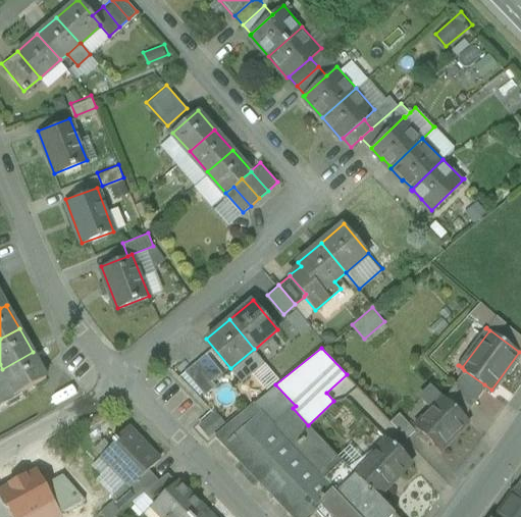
[(254,349),(230,368),(240,378),(241,378),(252,369),(264,359),(255,349),(254,349)]
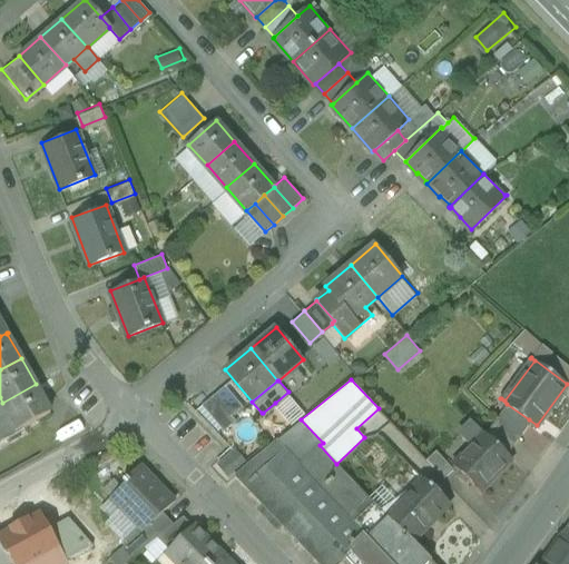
[(36,384),(2,403),(18,428),(20,427),(50,411),(36,384)]
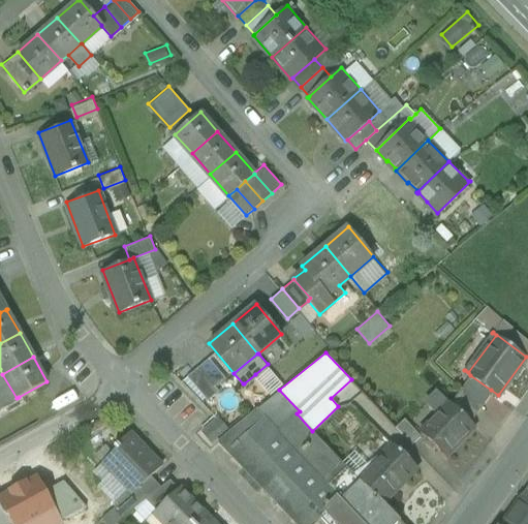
[(225,375),(209,357),(198,366),(214,384),(215,384),(225,375)]
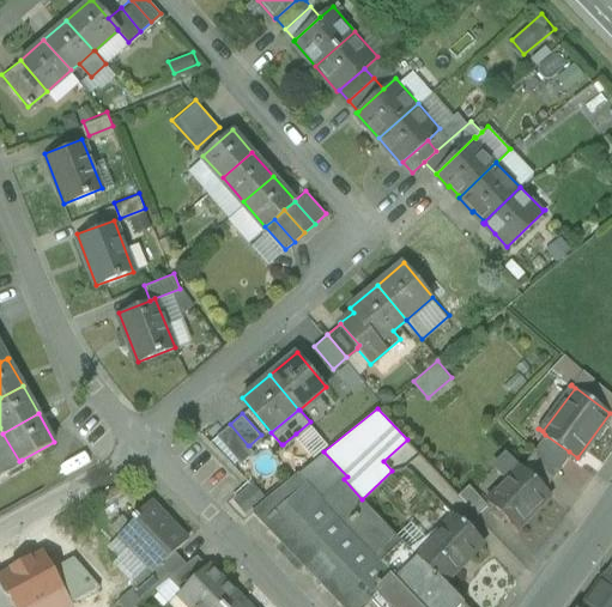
[(310,422),(296,433),(314,455),(327,443),(310,422)]
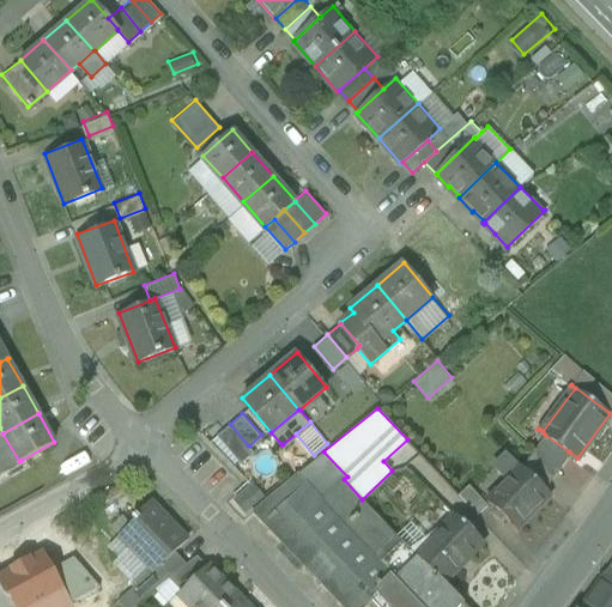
[(248,445),(230,424),(218,433),(241,461),(254,450),(249,445),(248,445)]
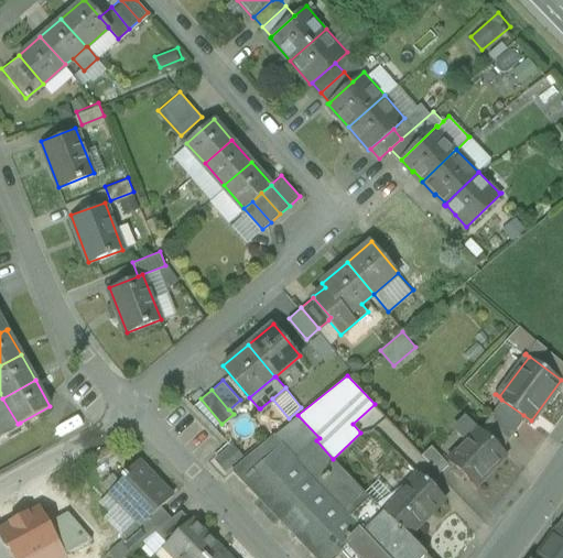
[(18,424),(2,398),(0,400),(0,419),(6,430),(20,423),(18,424)]
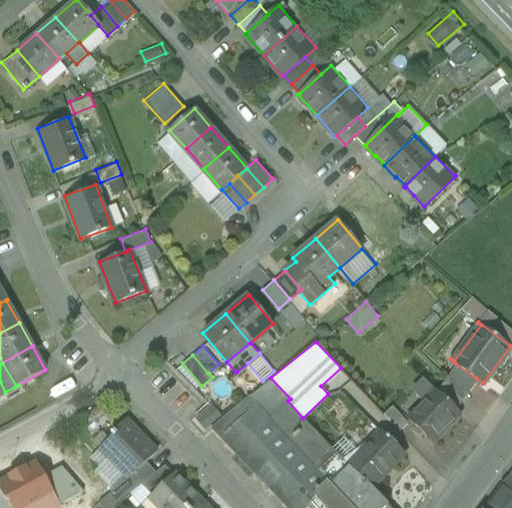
[(476,378),(456,364),(449,374),(468,392),(476,378)]
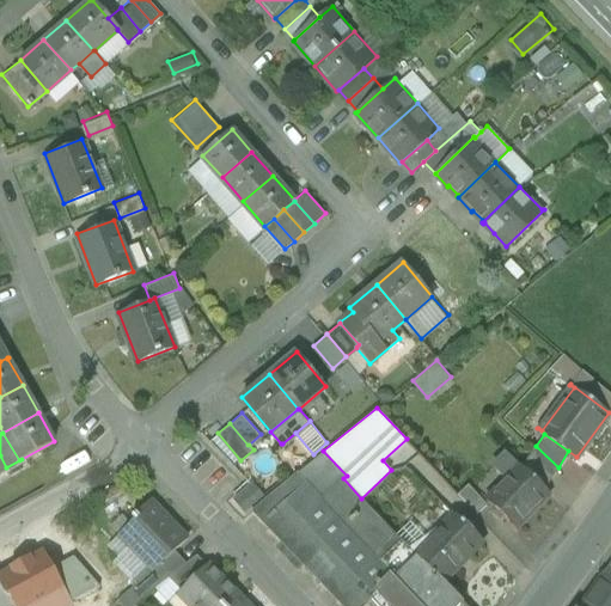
[(558,467),(536,446),(523,465),(545,487),(558,467)]
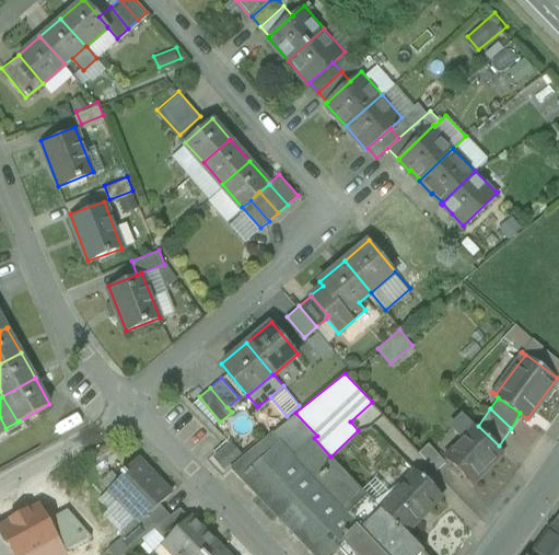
[(330,457),(314,438),(317,436),(295,413),(270,434),(357,524),(359,528),(379,507),(330,457)]
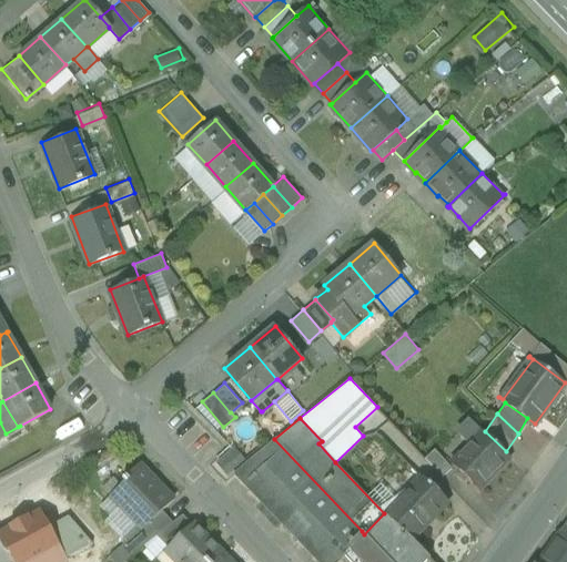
[(485,431),(471,418),(458,431),(469,442),(452,461),(479,489),(510,457),(485,431)]
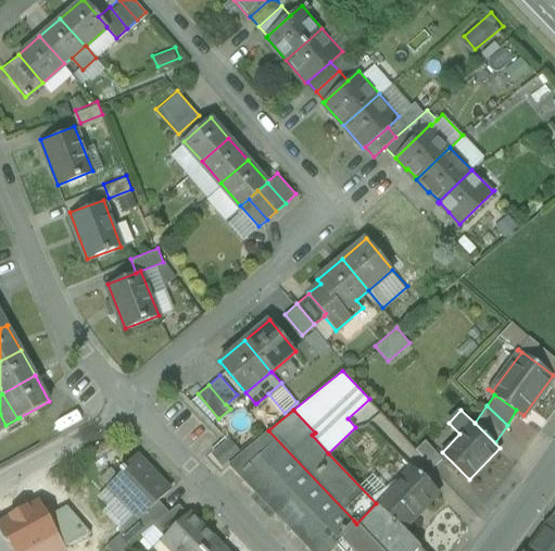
[(354,521),(268,430),(235,459),(318,550),(333,538),(354,521)]
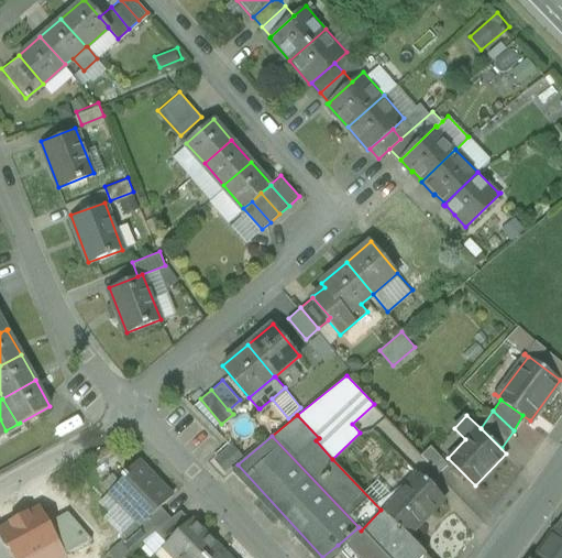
[(232,437),(213,455),(229,471),(248,453),(232,437)]
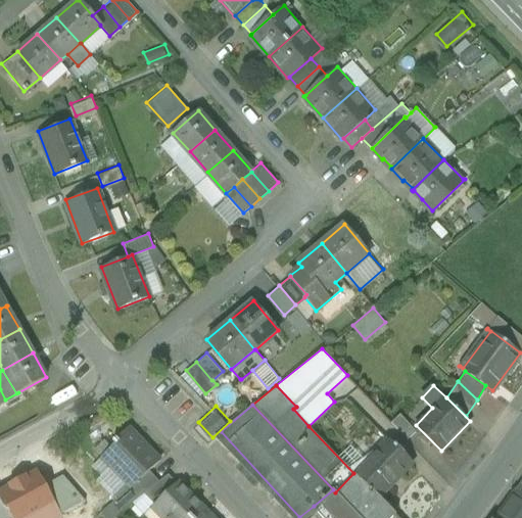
[(400,413),(391,421),(408,437),(417,429),(400,413)]
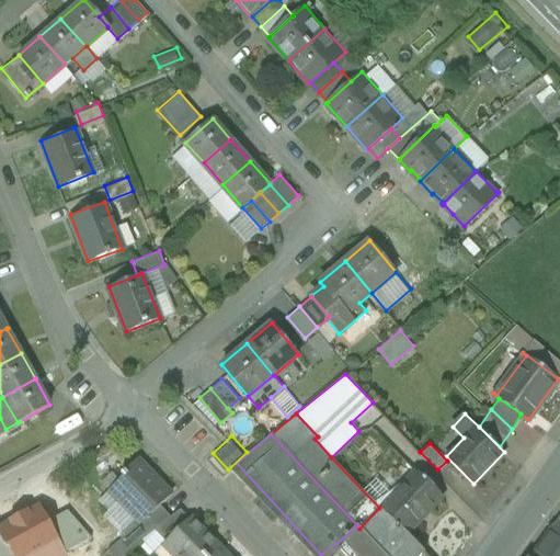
[(170,489),(136,456),(118,474),(121,476),(110,487),(122,499),(123,499),(138,513),(143,518),(147,513),(159,500),(170,489)]
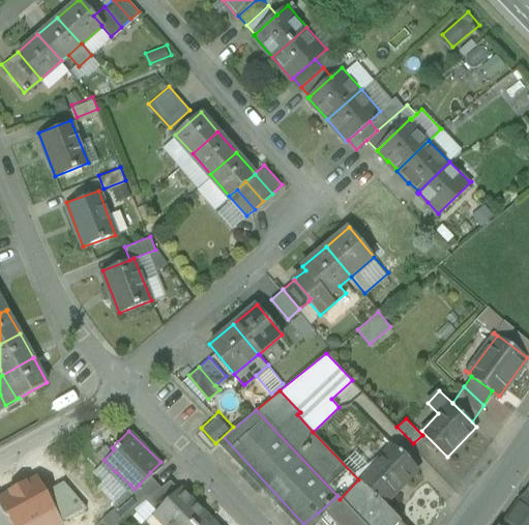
[(358,479),(384,504),(385,503),(418,468),(393,443),(358,479)]
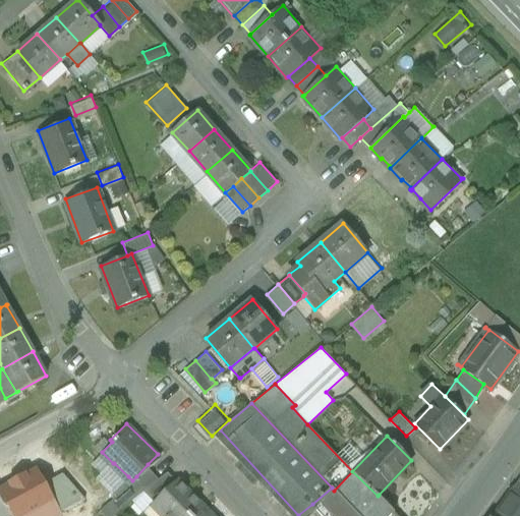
[(148,464),(136,476),(146,488),(159,477),(148,464)]
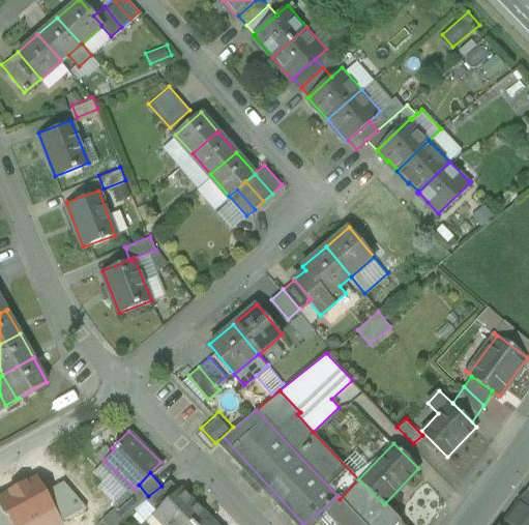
[(36,473),(0,496),(0,503),(8,517),(9,516),(15,524),(29,524),(32,523),(31,521),(56,505),(36,473)]
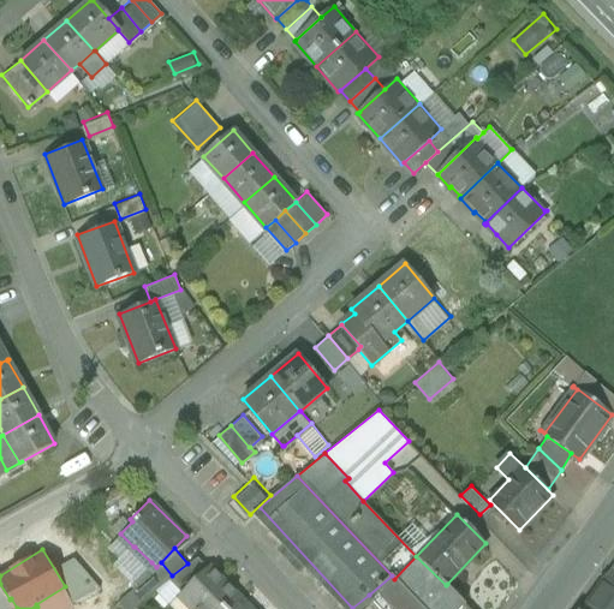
[(188,563),(172,575),(183,587),(210,562),(201,553),(188,563)]
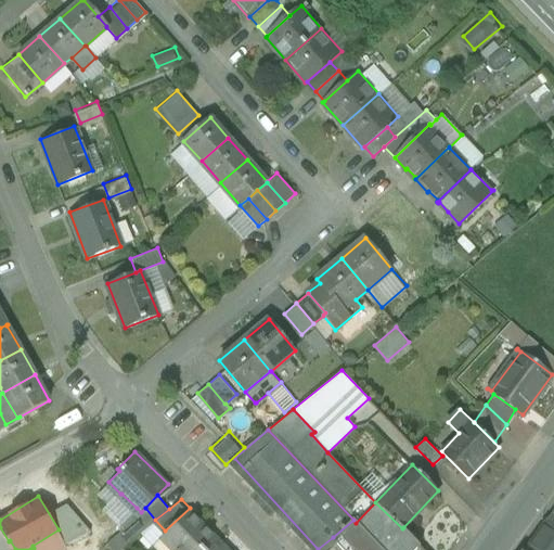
[(402,528),(375,502),(356,523),(382,549),(425,549),(403,527),(402,528)]
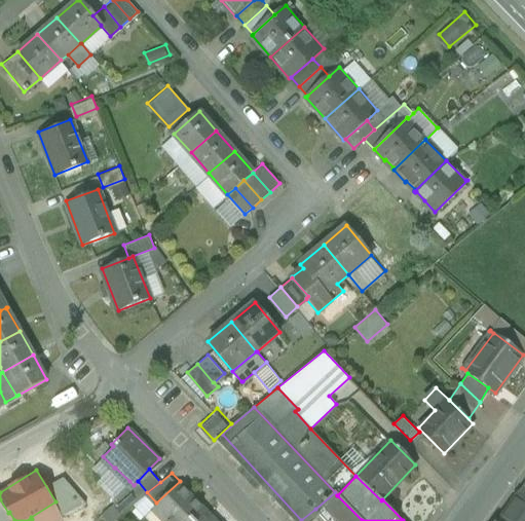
[(180,481),(156,503),(166,513),(163,516),(167,520),(190,520),(207,507),(181,479),(180,481)]
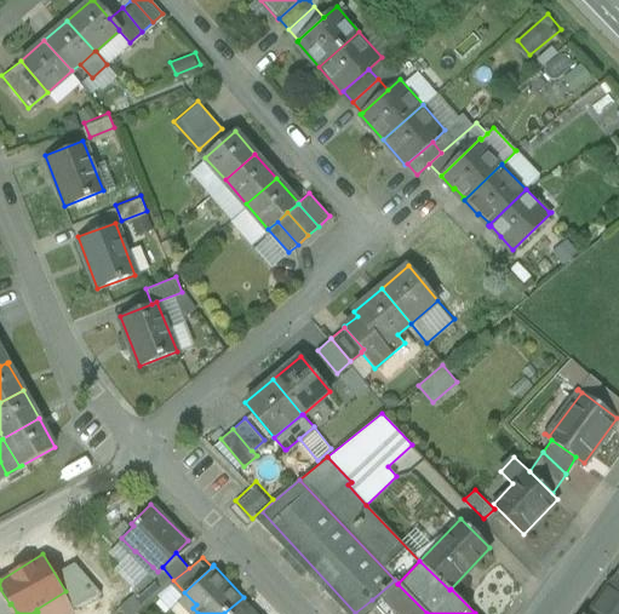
[(158,572),(153,567),(136,580),(139,584),(116,602),(125,613),(131,613),(173,580),(162,567),(158,572)]
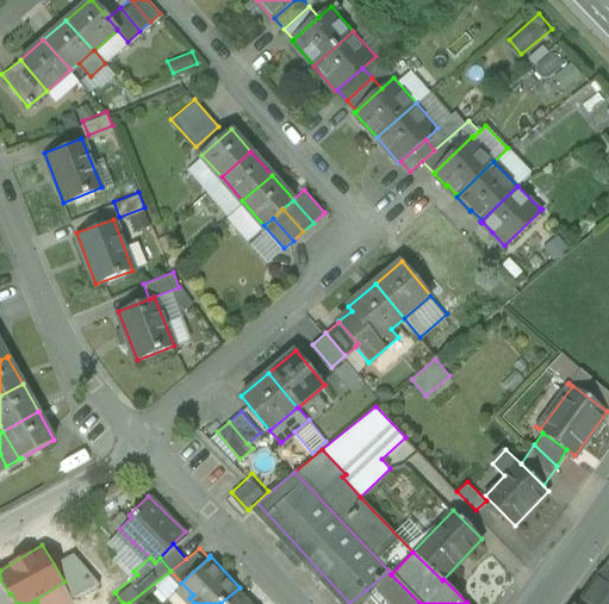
[(608,565),(607,565),(578,603),(579,603),(608,603),(608,565)]
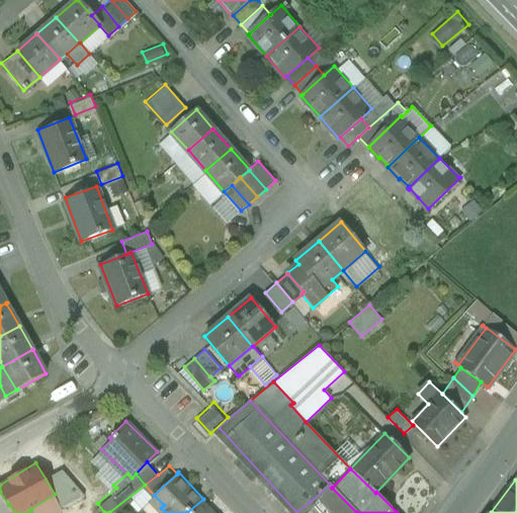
[(356,512),(332,488),(330,485),(311,501),(322,512),(356,512)]
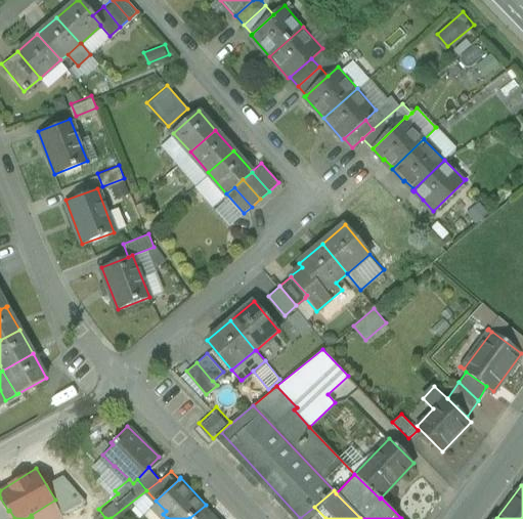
[(218,518),(206,505),(189,518),(218,518)]
